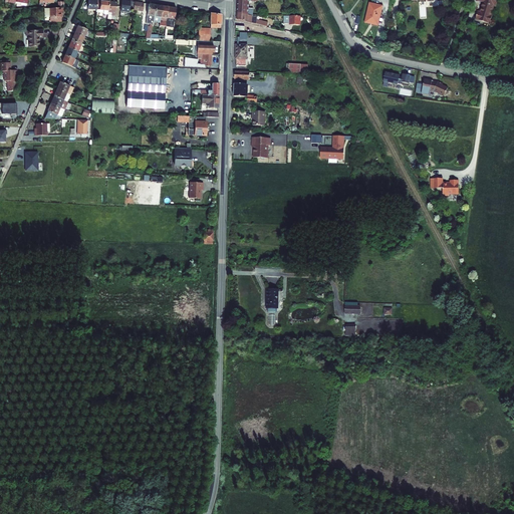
[(96,10),(96,1),(88,0),(88,9),(96,10)]
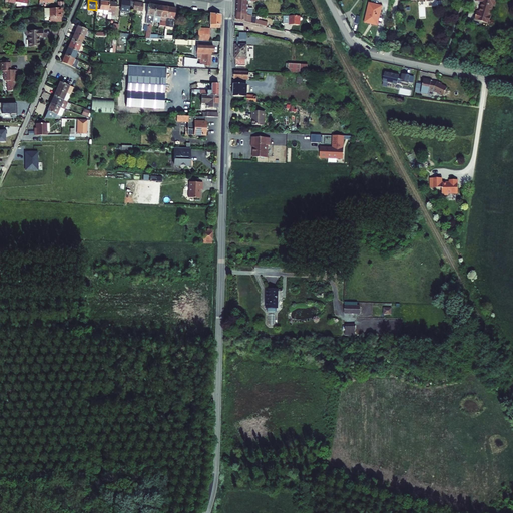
[(246,15),(251,16),(252,9),(247,8),(247,0),(237,0),(236,13),(246,14),(246,15)]
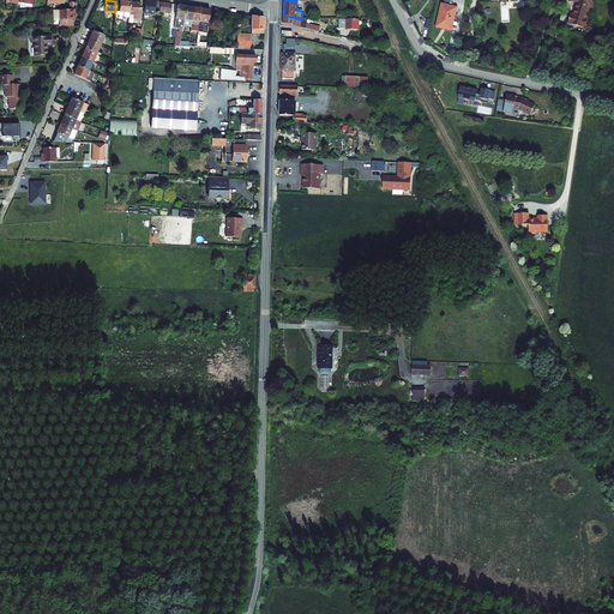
[(569,0),(577,2),(573,14),(571,13),(569,23),(585,29),(589,16),(588,16),(590,7),(594,8),(595,0),(569,0)]
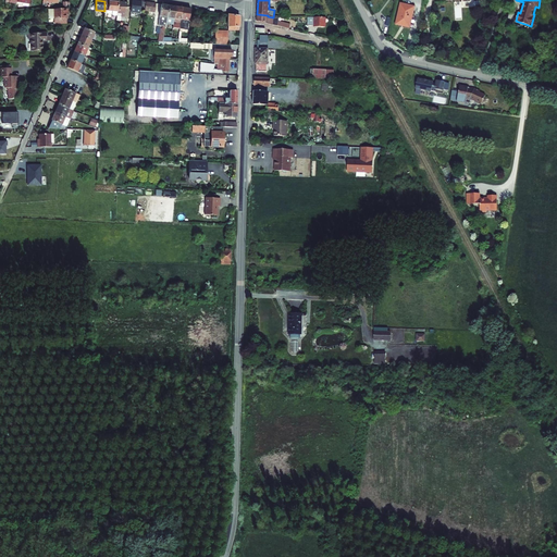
[(108,11),(108,13),(111,14),(112,15),(116,15),(118,13),(119,2),(104,1),(104,11),(108,11)]
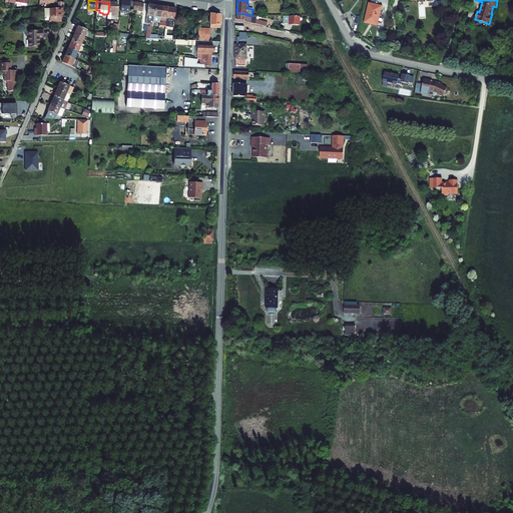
[(108,12),(107,19),(111,19),(111,15),(115,15),(117,2),(109,2),(108,12)]
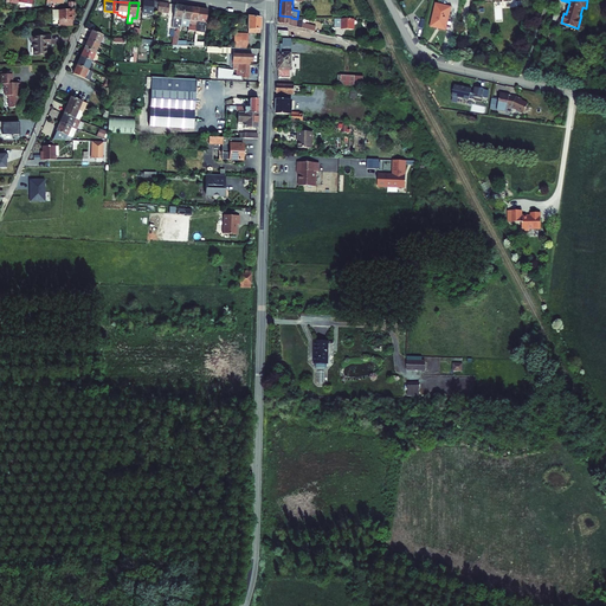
[(168,13),(169,4),(159,2),(158,12),(168,13)]
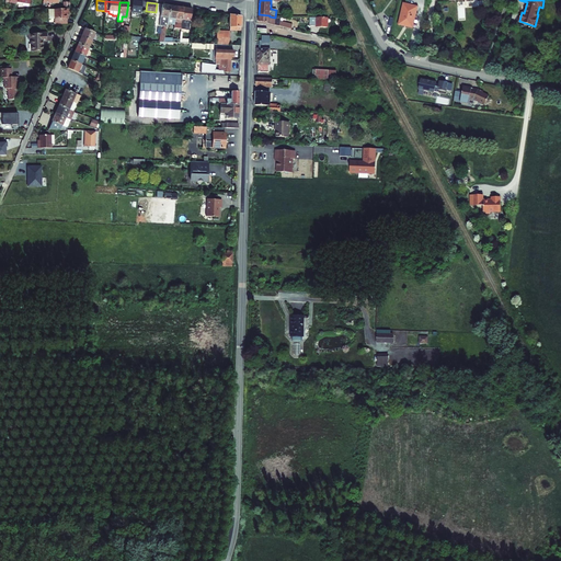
[(403,3),(399,24),(412,27),(416,11),(413,11),(414,7),(403,3)]
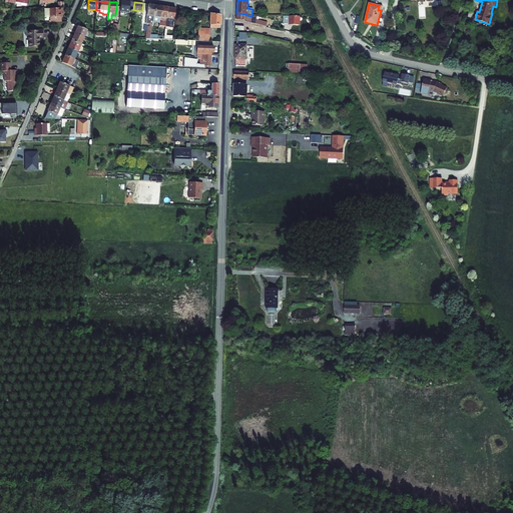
[(152,25),(155,5),(148,4),(145,24),(149,24),(149,26),(147,26),(145,38),(146,38),(150,38),(152,25)]
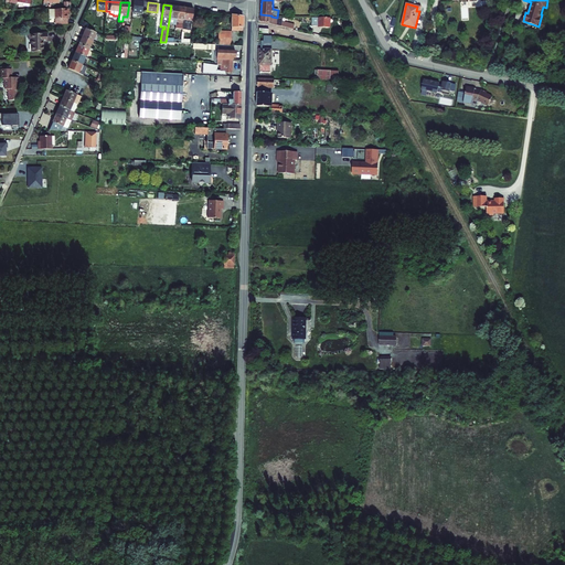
[(171,6),(168,28),(176,29),(179,7),(171,6)]
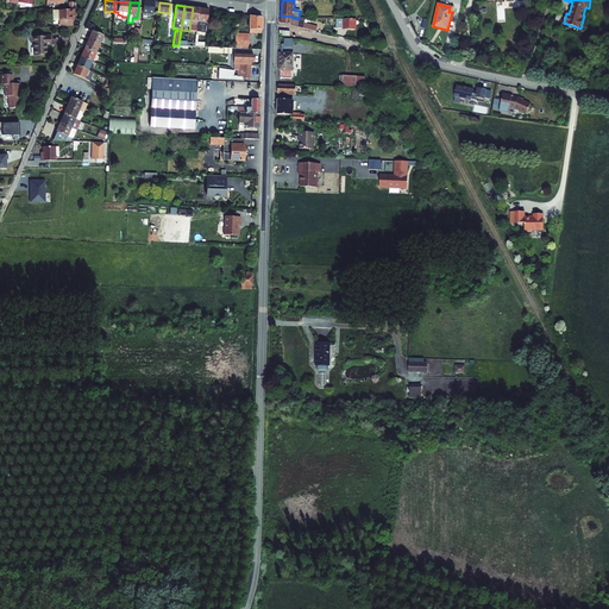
[(189,31),(196,32),(201,8),(193,7),(189,31)]
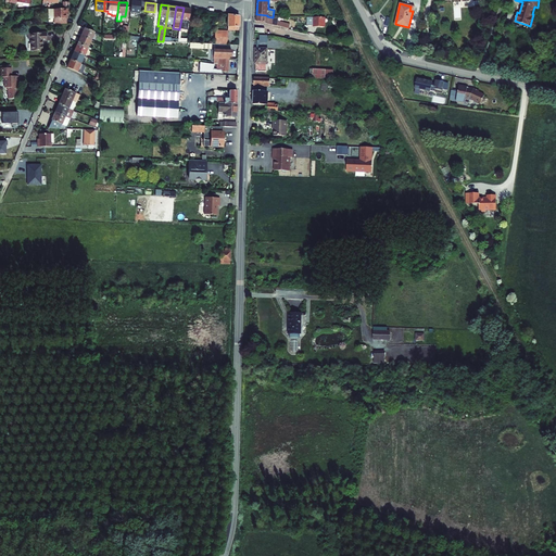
[(187,30),(190,9),(184,8),(179,29),(187,30)]
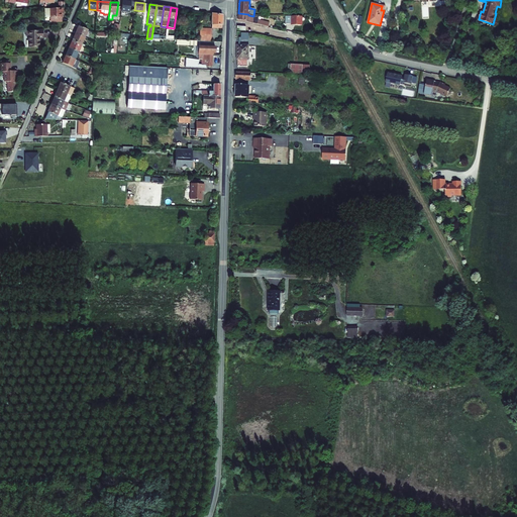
[(64,12),(64,8),(50,8),(50,17),(50,22),(63,22),(62,14),(62,12),(64,12)]
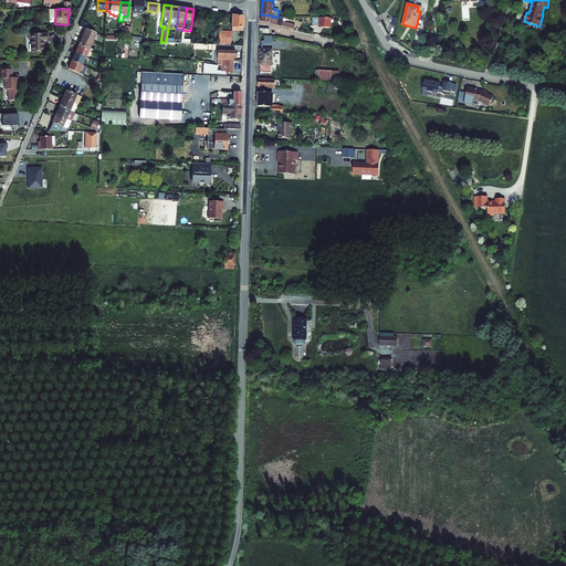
[(261,22),(282,27),(282,24),(278,23),(278,18),(272,17),(272,16),(261,14),(261,22)]
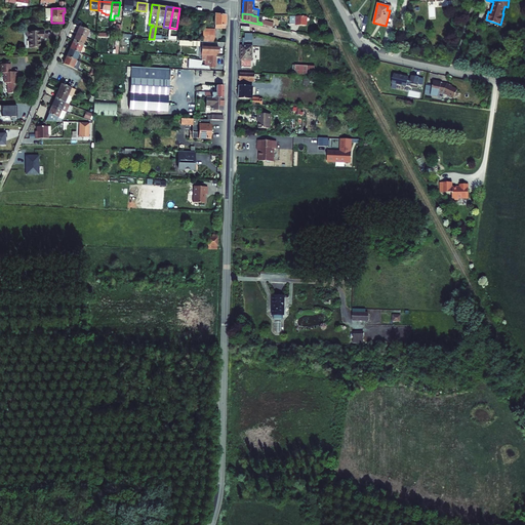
[(226,29),(226,15),(215,14),(215,27),(226,29)]
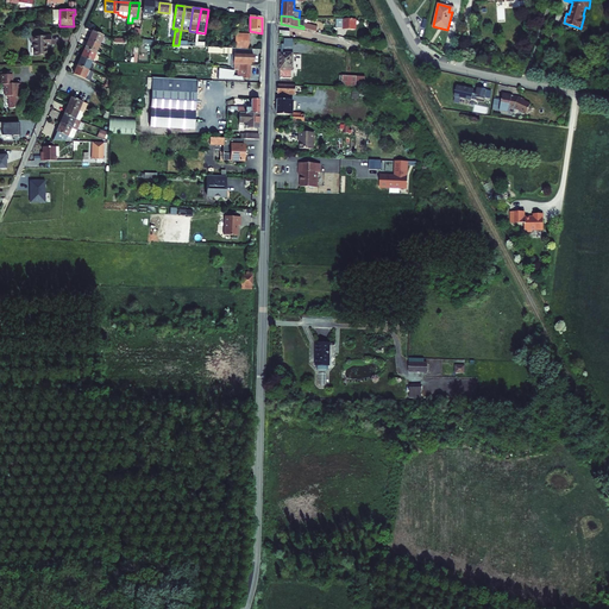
[(356,19),(337,19),(337,29),(344,29),(347,29),(347,30),(356,30),(356,19)]
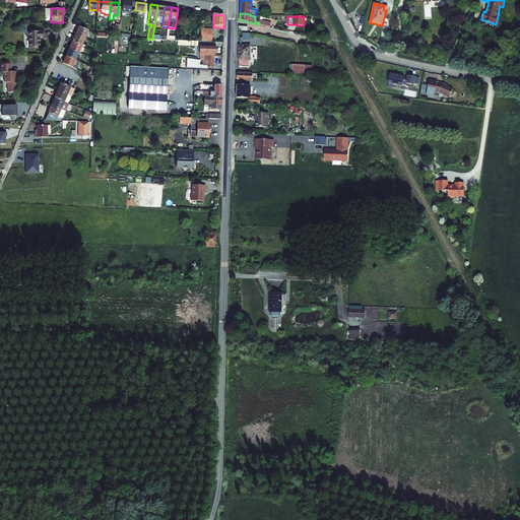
[(84,38),(88,30),(79,26),(75,34),(84,38)]
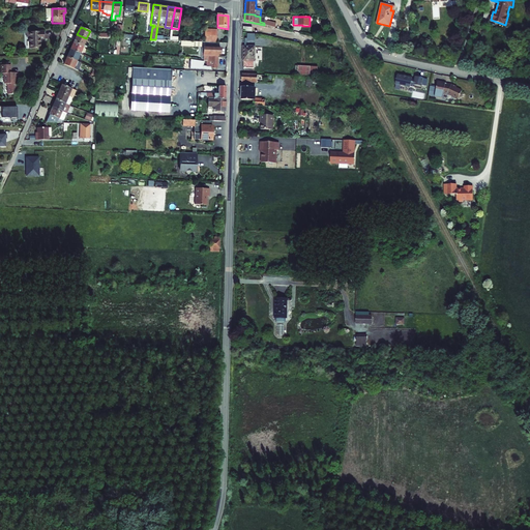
[(216,41),(217,30),(206,29),(205,41),(216,41)]
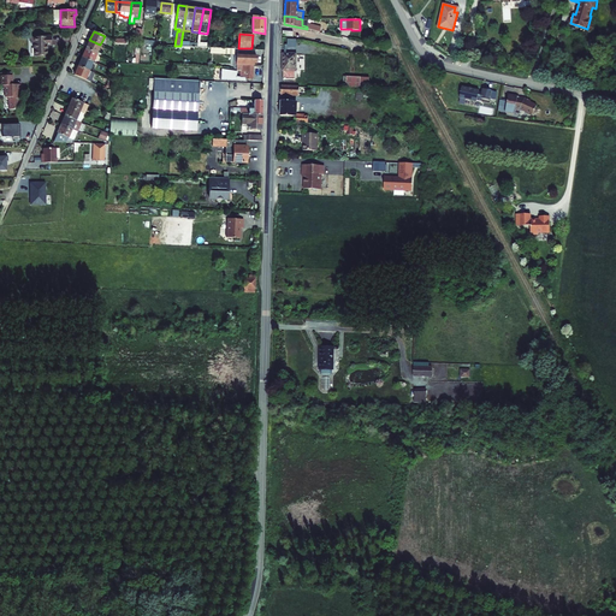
[(34,43),(34,57),(46,57),(46,46),(51,45),(51,36),(49,36),(41,36),(30,37),(31,43),(34,43)]
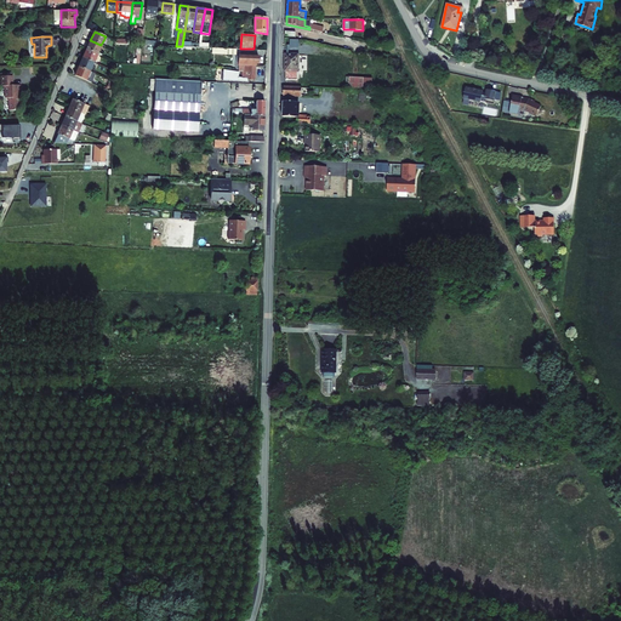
[(97,53),(101,45),(90,40),(86,50),(97,53)]
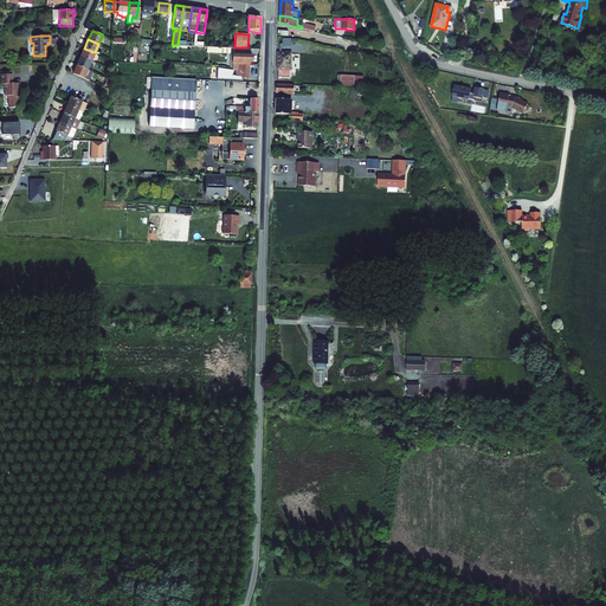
[(91,62),(95,52),(84,49),(81,57),(91,62)]
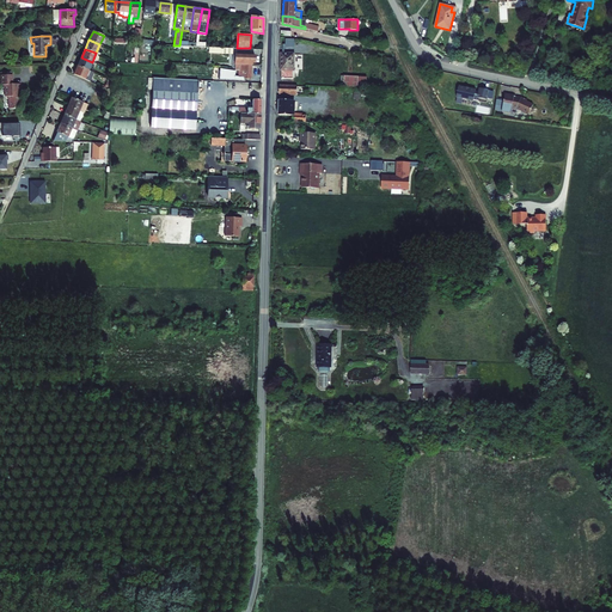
[(252,65),(252,62),(255,62),(255,56),(236,55),(234,68),(234,71),(238,71),(239,71),(239,65),(251,65),(252,65)]
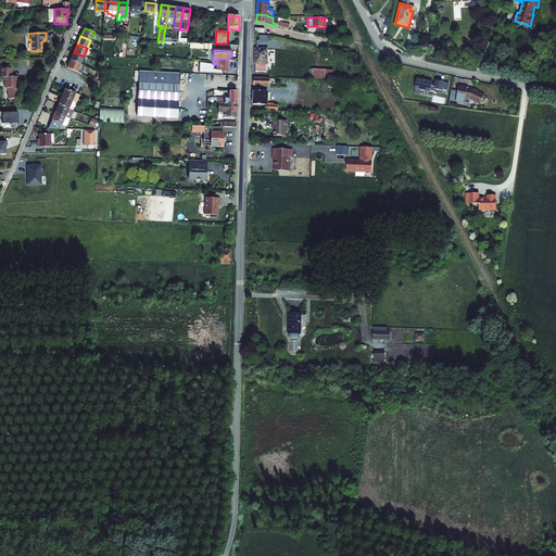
[(256,50),(255,72),(266,72),(267,50),(256,50)]
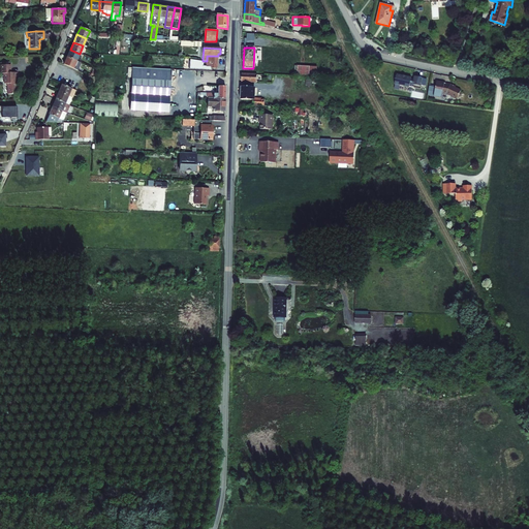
[(80,54),(70,50),(67,57),(76,61),(80,54)]
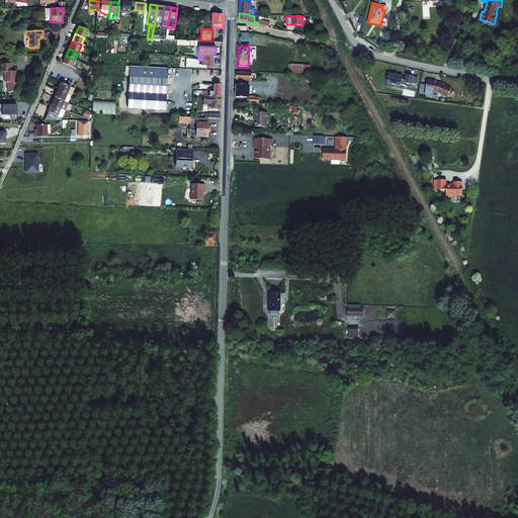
[(212,67),(212,55),(202,55),(202,60),(201,60),(200,65),(183,64),(183,68),(207,69),(207,67),(212,67)]
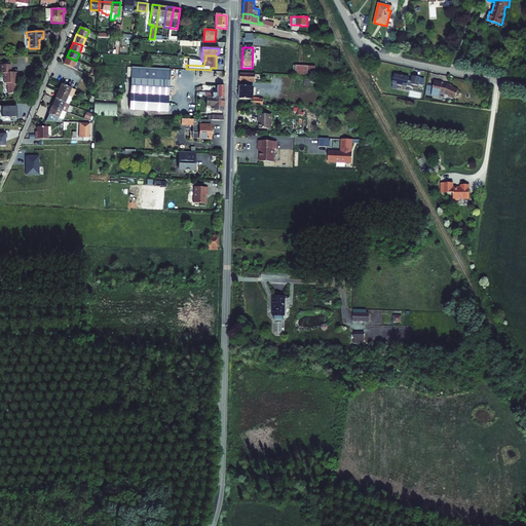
[(76,61),(67,57),(64,64),(73,68),(76,61)]
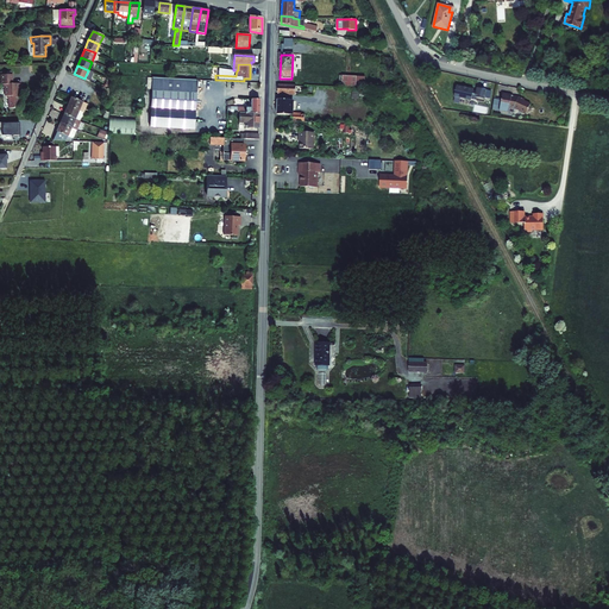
[(20,92),(20,83),(13,83),(13,75),(12,75),(1,75),(1,85),(5,85),(5,96),(8,96),(10,108),(19,108),(18,95),(18,92),(20,92)]
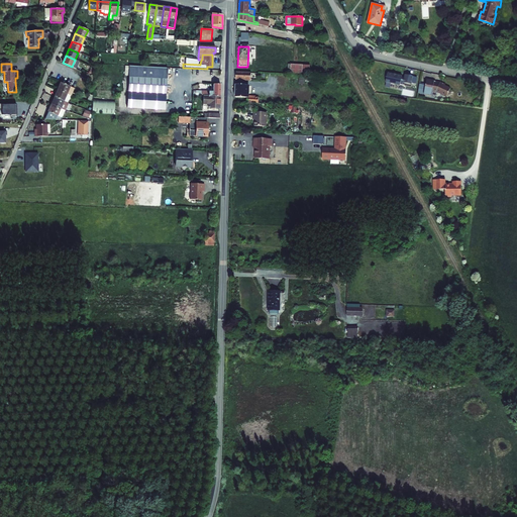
[(302,65),(289,64),(288,73),(302,74),(302,65)]
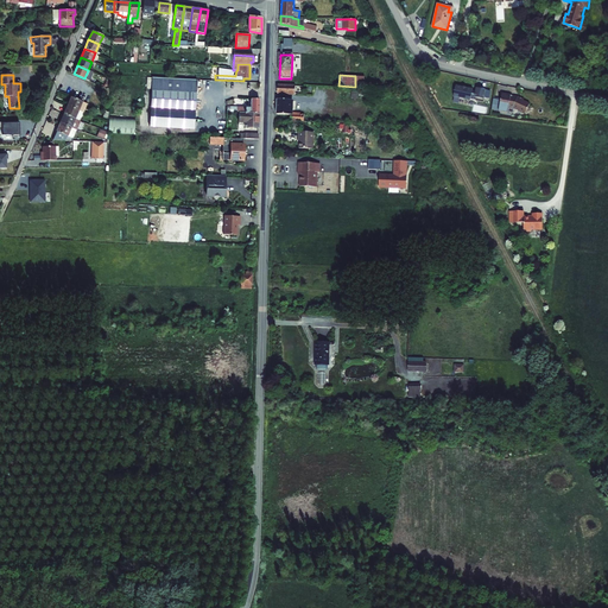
[(197,80),(152,77),(152,89),(152,90),(196,93),(197,80)]
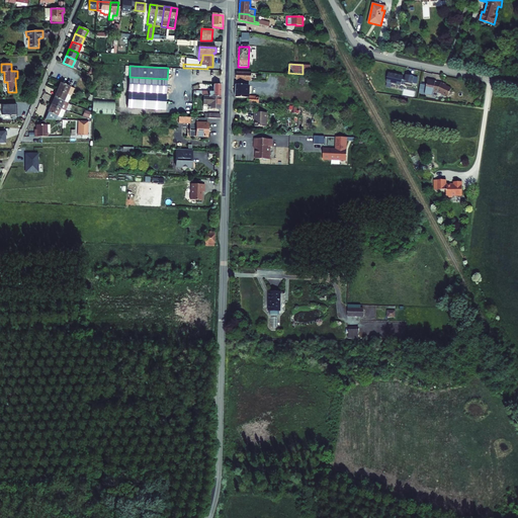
[(251,81),(252,73),(237,73),(237,80),(251,81)]
